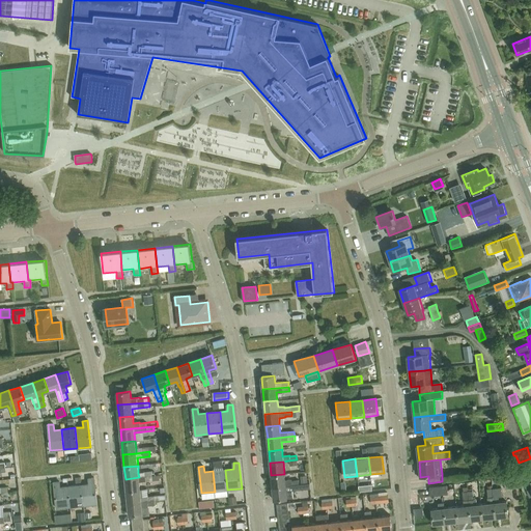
[(215,492),(227,490),(225,470),(213,471),(215,492)]
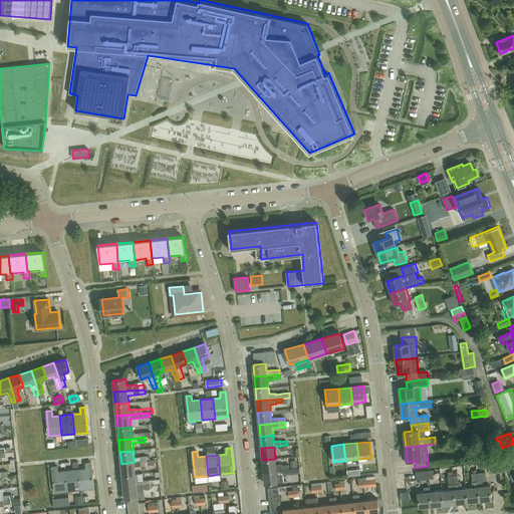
[(282,465),(276,466),(275,459),(262,460),(263,472),(290,469),(289,465),(282,466),(282,465)]
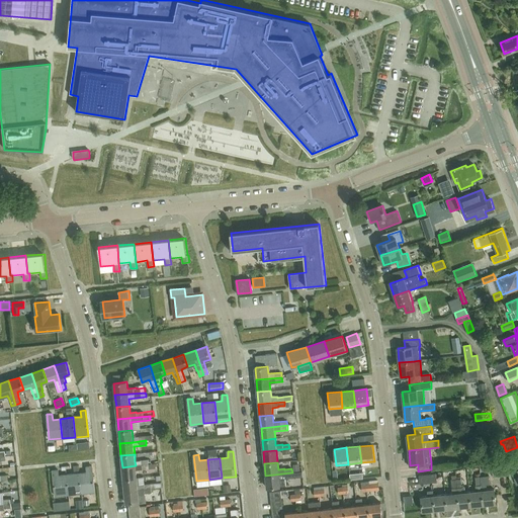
[(493,478),(509,476),(504,462),(492,464),(493,478)]
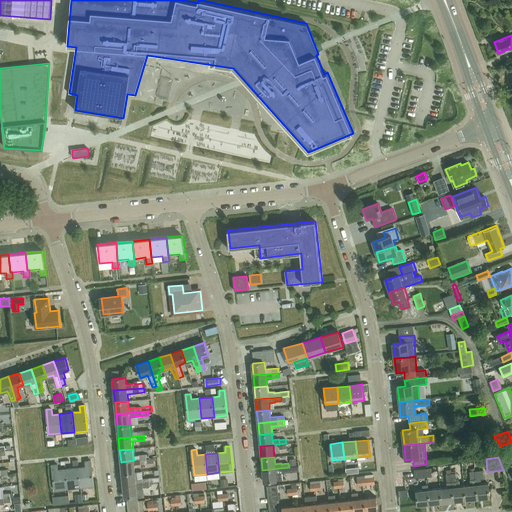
[(134,460),(121,462),(122,474),(135,472),(134,465),(147,463),(146,459),(140,460),(134,460)]
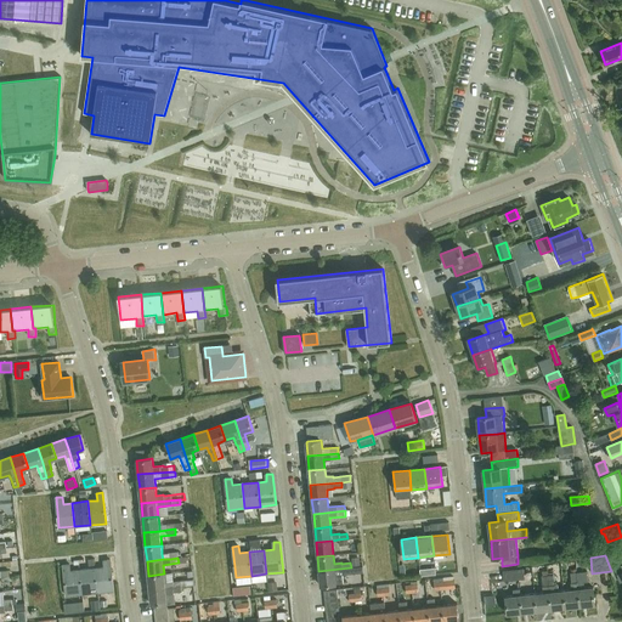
[(95,569),(97,593),(113,591),(109,560),(103,561),(105,567),(95,569)]
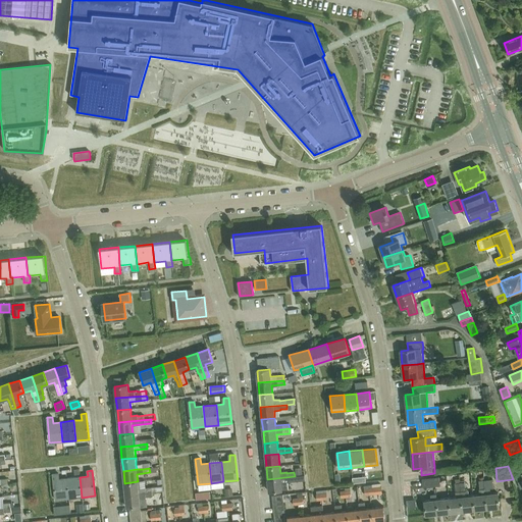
[(68,499),(66,478),(58,479),(58,474),(53,474),(55,500),(68,499)]
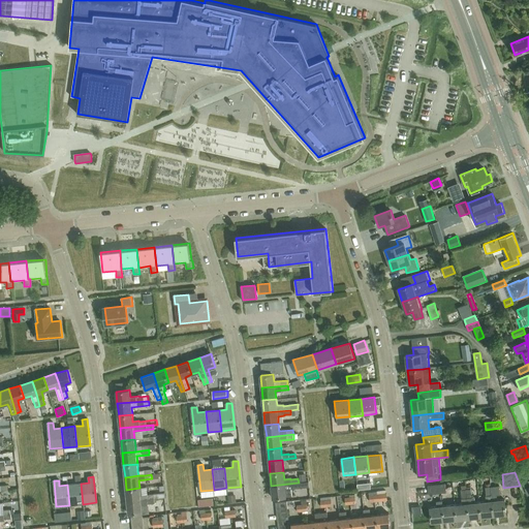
[(309,481),(299,483),(271,486),(273,498),(292,496),(291,489),(309,487),(309,481)]
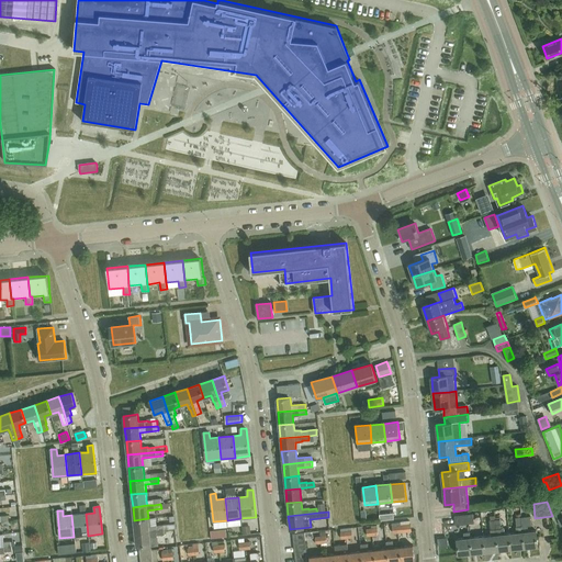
[(74,537),(88,536),(86,514),(71,515),(74,537)]
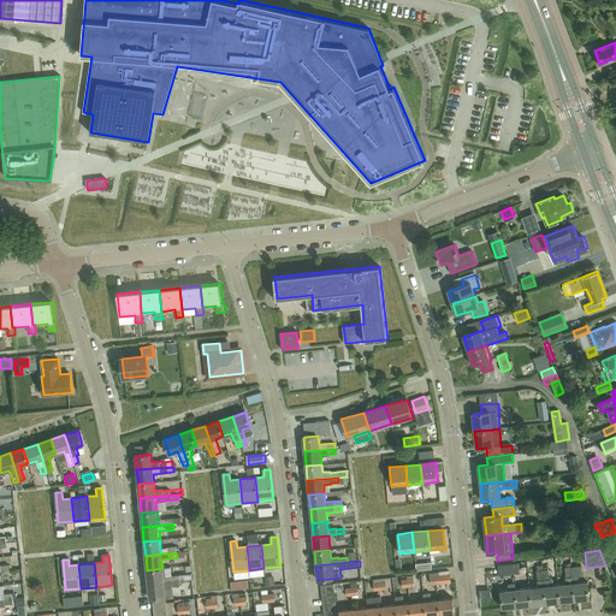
[(514,574),(513,564),(498,566),(499,575),(514,574)]
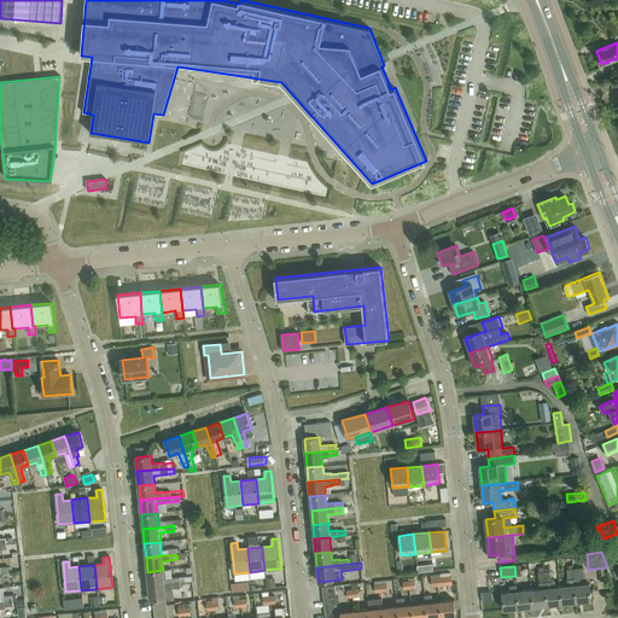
[(583,567),(573,569),(573,570),(577,602),(592,601),(590,584),(581,584),(579,578),(584,578),(583,567)]
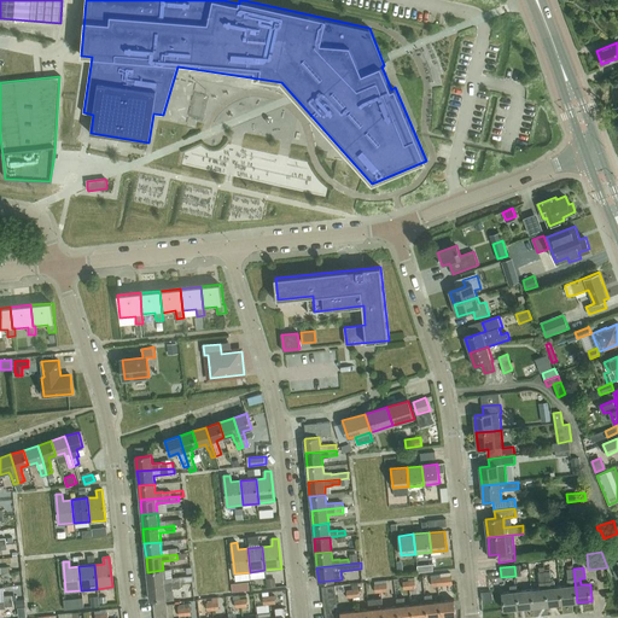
[(163,570),(147,572),(149,586),(180,582),(180,577),(164,578),(163,570)]
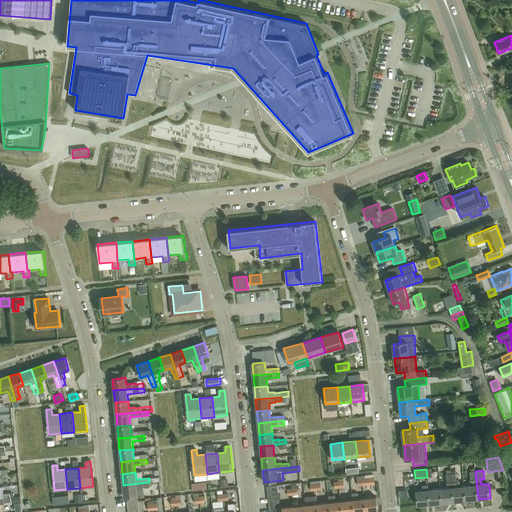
[(470,486),(464,486),(466,501),(478,499),(475,472),(469,472),(470,481),(469,481),(470,486)]
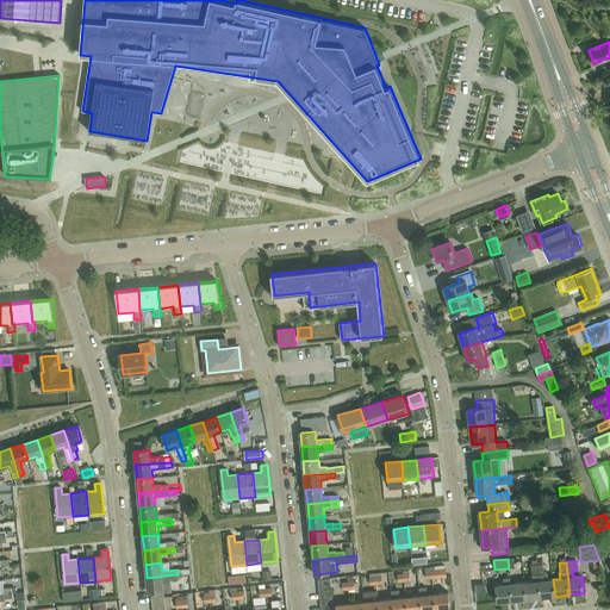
[(533,582),(524,583),(527,599),(541,598),(537,564),(533,565),(531,565),(533,582)]
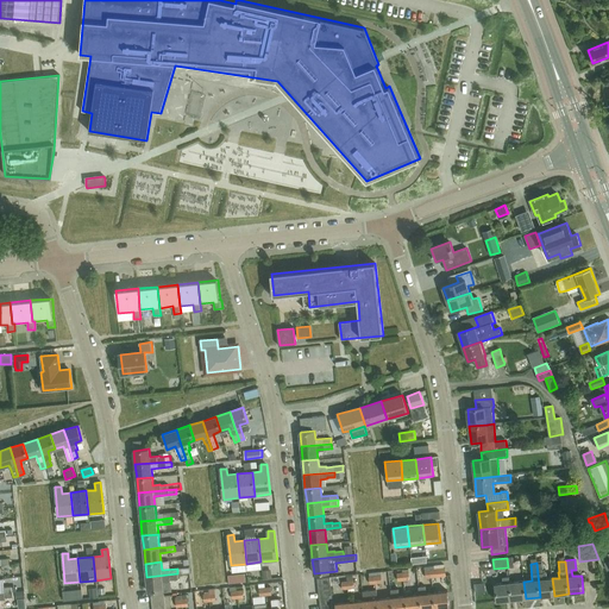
[(538,563),(537,563),(540,597),(554,596),(552,578),(547,579),(546,572),(544,572),(542,563),(541,563),(538,563)]
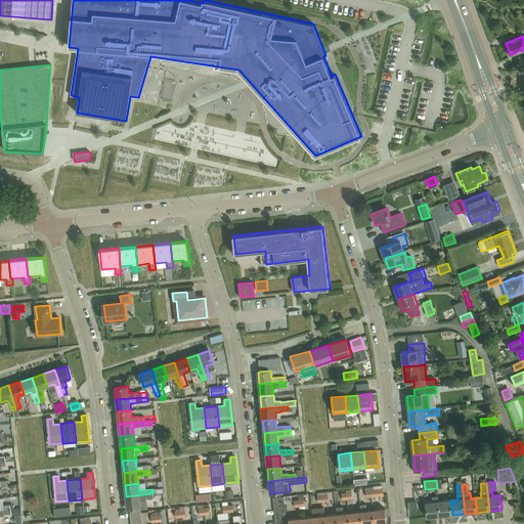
[(383,488),(375,489),(375,487),(370,487),(372,496),(383,495),(383,488)]
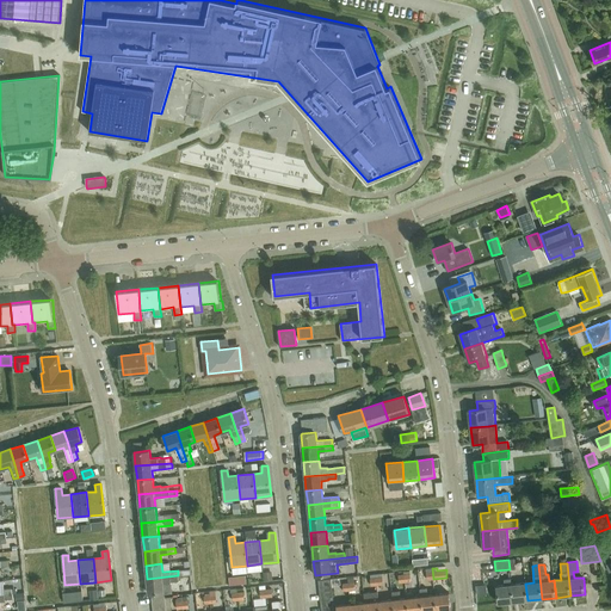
[(178,575),(147,579),(148,593),(152,593),(164,592),(164,584),(171,584),(171,582),(178,581),(178,575)]
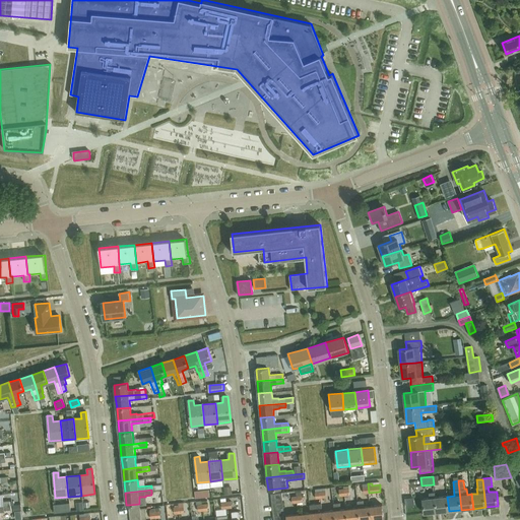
[(429,499),(423,499),(425,514),(437,512),(435,498),(435,493),(429,494),(429,499)]
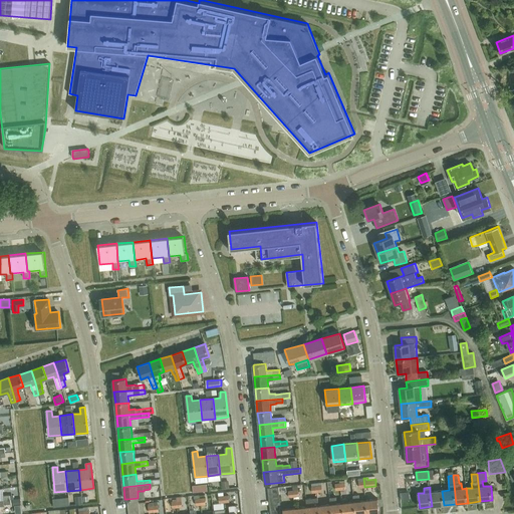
[(442,491),(430,492),(432,506),(444,505),(442,491)]
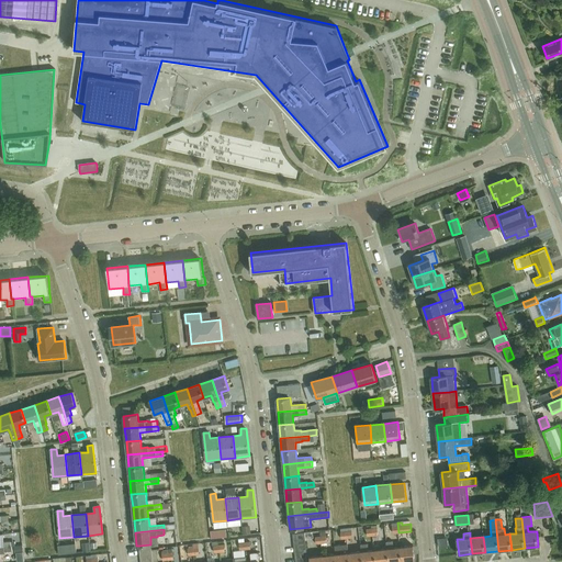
[(393,561),(401,561),(400,547),(394,548),(393,540),(386,541),(388,549),(388,561),(393,561)]
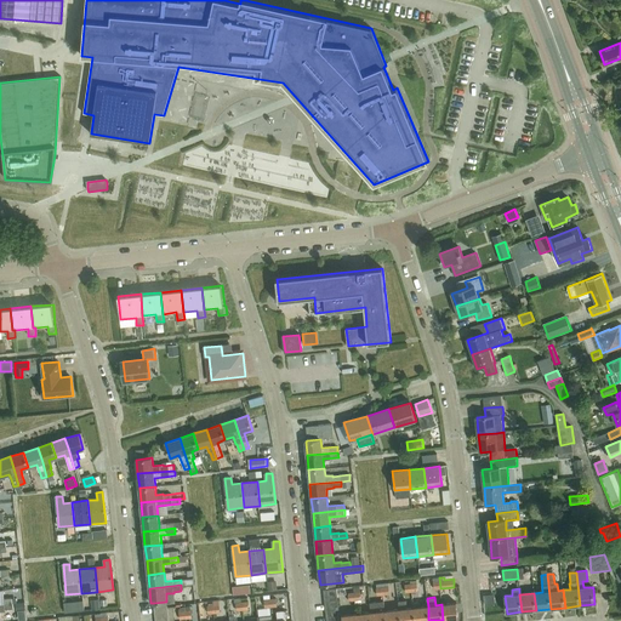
[(386,620),(385,610),(383,600),(370,602),(371,613),(371,620),(386,620)]
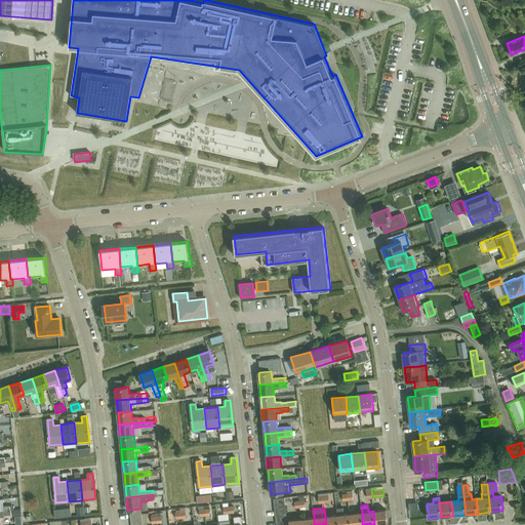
[(362,524),(362,513),(355,513),(355,508),(349,509),(350,514),(350,524),(362,524)]
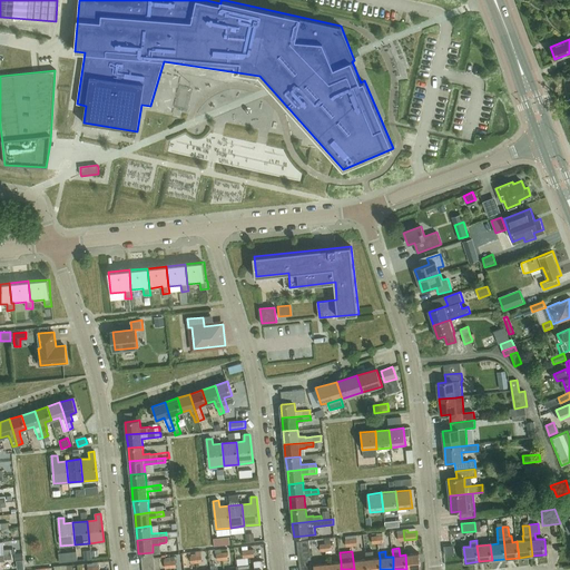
[(406,569),(420,568),(419,553),(405,554),(406,569)]
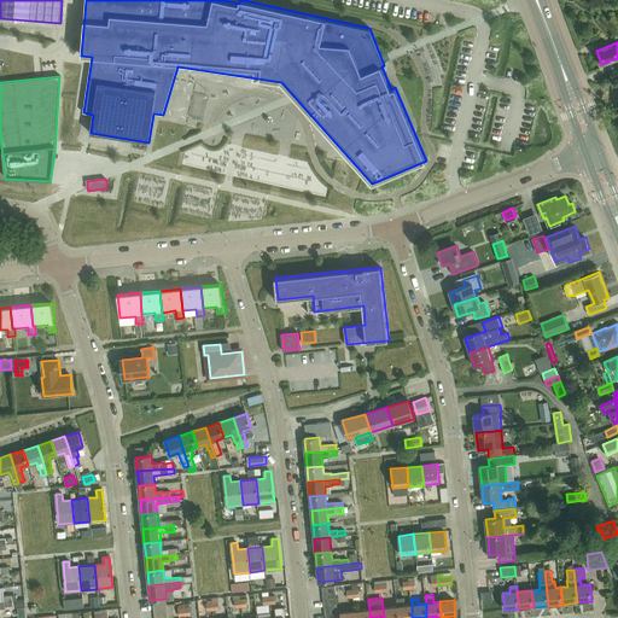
[(398,617),(412,617),(412,605),(397,606),(398,617)]
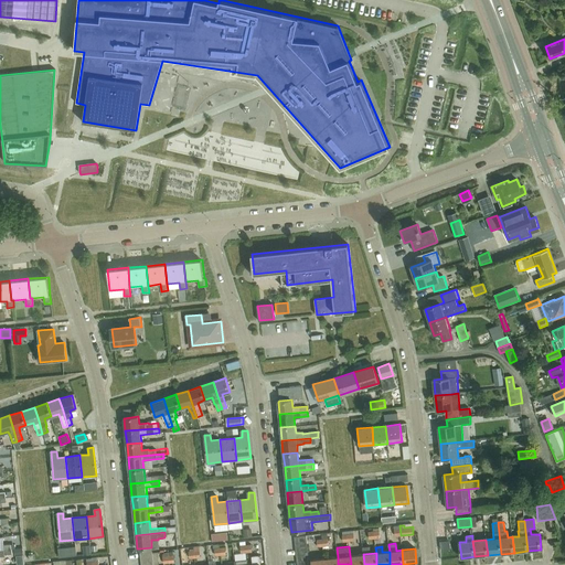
[(351,564),(364,564),(363,554),(350,555),(351,564)]
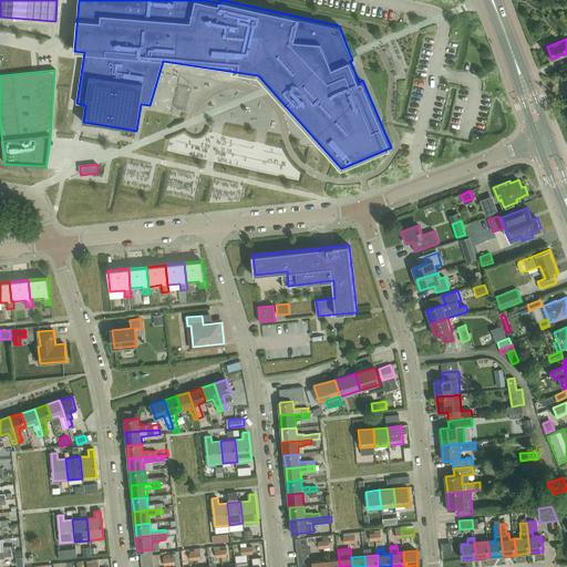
[(253,566),(261,566),(260,557),(253,558),(253,566)]
